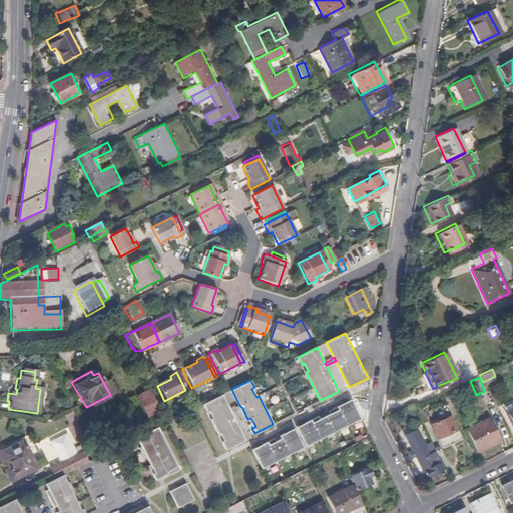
[(255,387),(254,387),(251,389),(257,397),(259,396),(260,395),(255,387)]
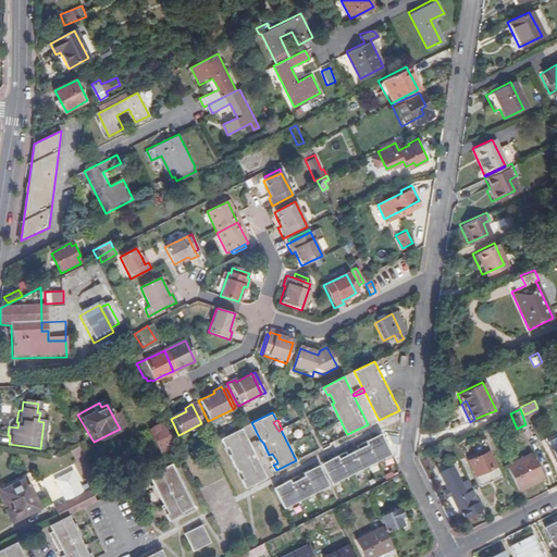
[(158,456),(172,449),(160,423),(146,431),(158,456)]
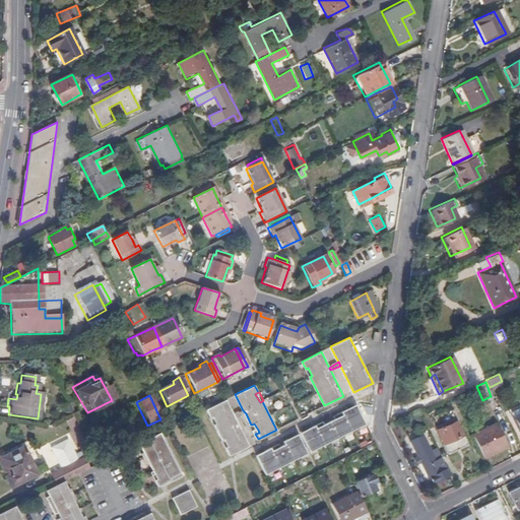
[(226,399),(207,408),(211,416),(214,414),(218,423),(215,425),(223,440),(225,438),(230,446),(228,448),(231,455),(250,445),(243,431),(236,418),(235,415),(226,399)]
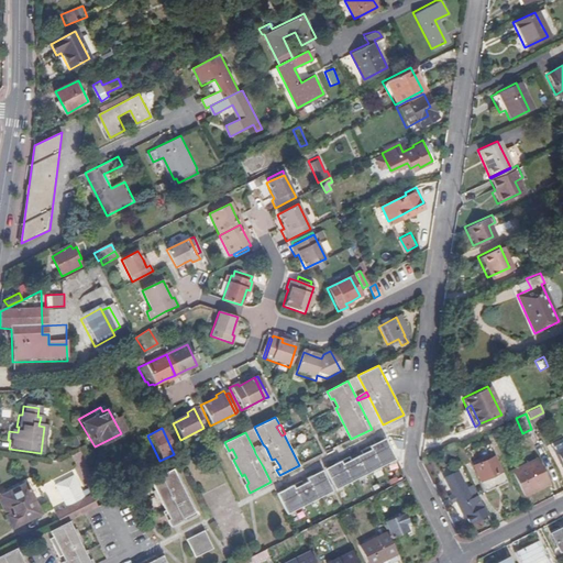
[(562,441),(552,448),(562,470),(562,441)]
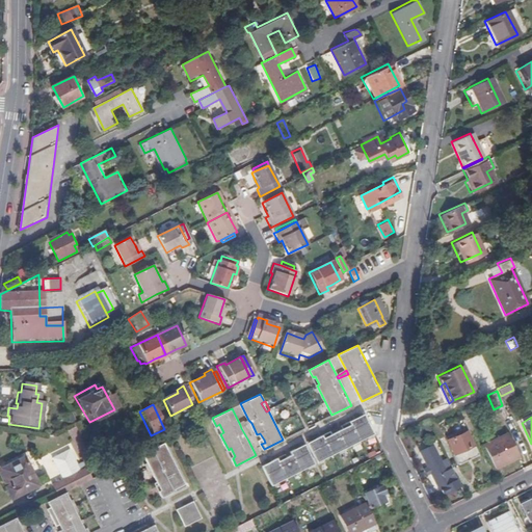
[(326,439),(322,441),(319,442),(317,439),(312,442),(313,444),(304,448),(313,464),(373,435),(364,418),(353,423),(352,421),(341,426),(344,430),(341,431),(334,434),(331,431),(324,435),(326,439)]
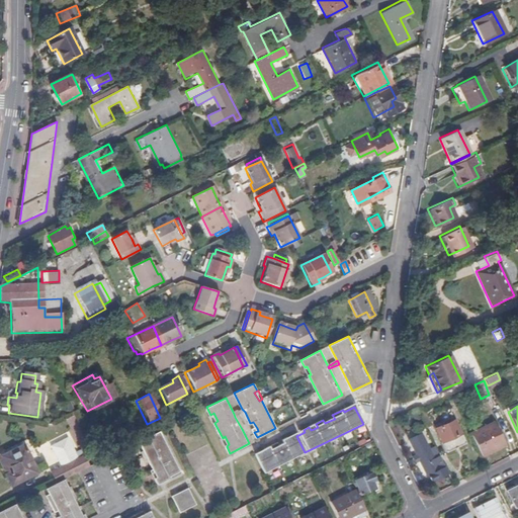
[(424,407),(416,411),(420,419),(421,421),(429,417),(424,407)]
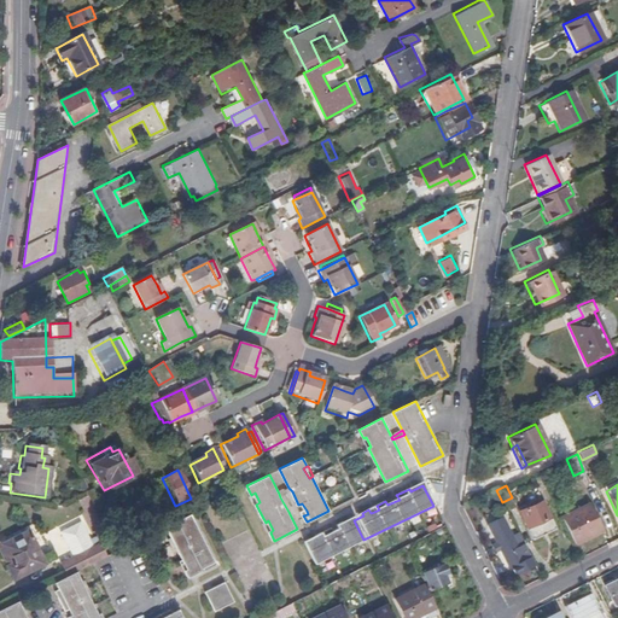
[(494,503),(501,500),(496,490),(489,494),(494,503)]
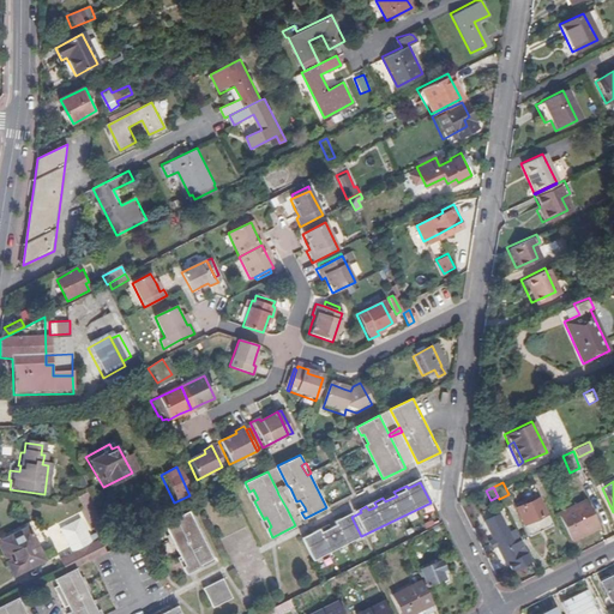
[(253,489),(250,492),(247,493),(253,503),(254,501),(258,499),(253,489)]
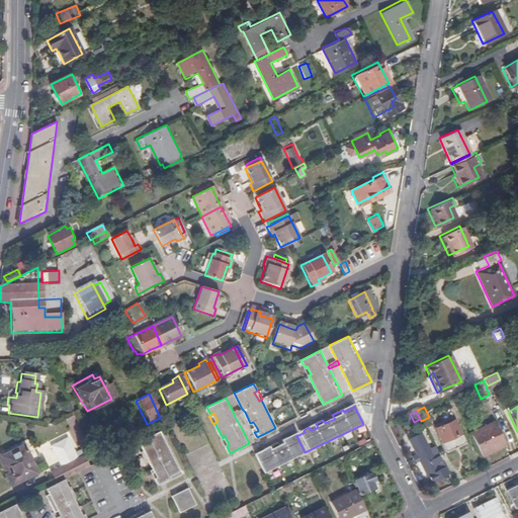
[(463,444),(447,413),(437,417),(440,423),(431,426),(444,453),(463,444)]
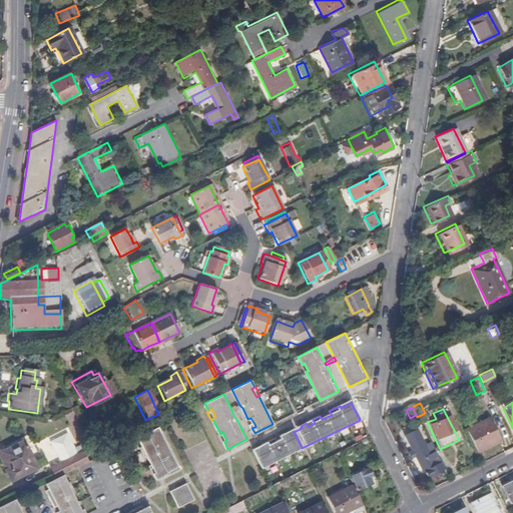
[(464,430),(475,452),(498,441),(487,419),(464,430)]
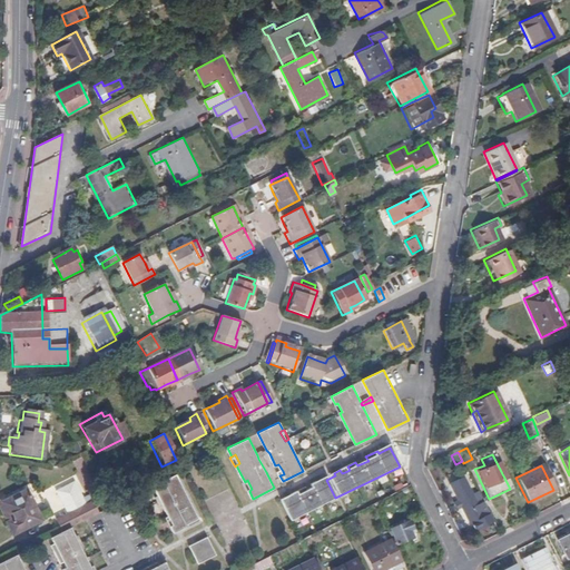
[(173,475),(153,485),(169,518),(175,527),(170,529),(174,534),(186,528),(185,526),(196,520),(187,502),(185,503),(175,483),(177,482),(173,475)]
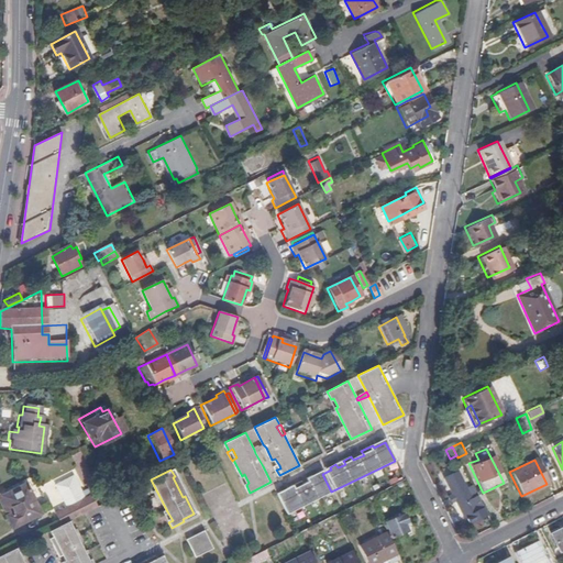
[(464,525),(485,515),(481,506),(474,509),(463,488),(455,470),(441,476),(464,525)]
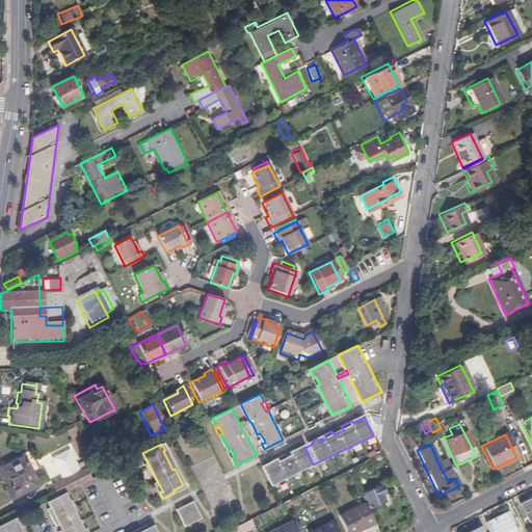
[(278,462),(276,459),(267,464),(268,467),(259,471),(267,488),(310,467),(301,450),(293,454),(292,452),(286,454),(289,458),(282,461),(278,462)]
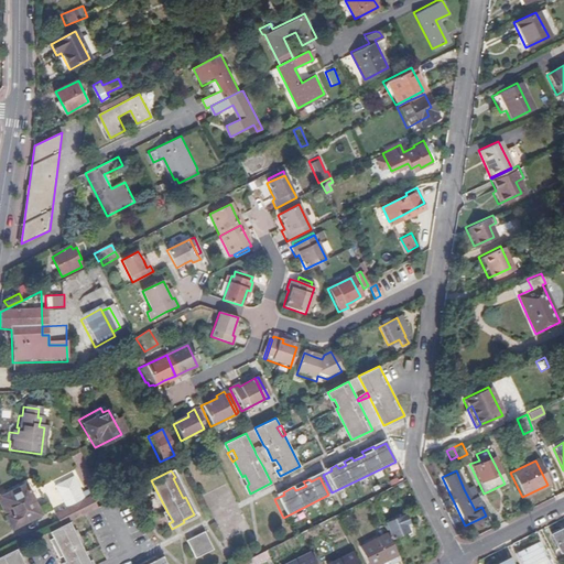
[(61,525),(95,509),(89,497),(84,500),(80,494),(73,478),(54,487),(65,509),(54,514),(60,527),(61,525)]
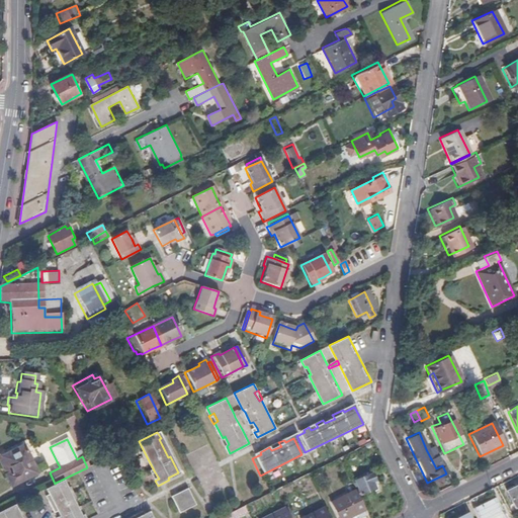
[(36,472),(20,443),(0,453),(0,462),(11,486),(36,472)]
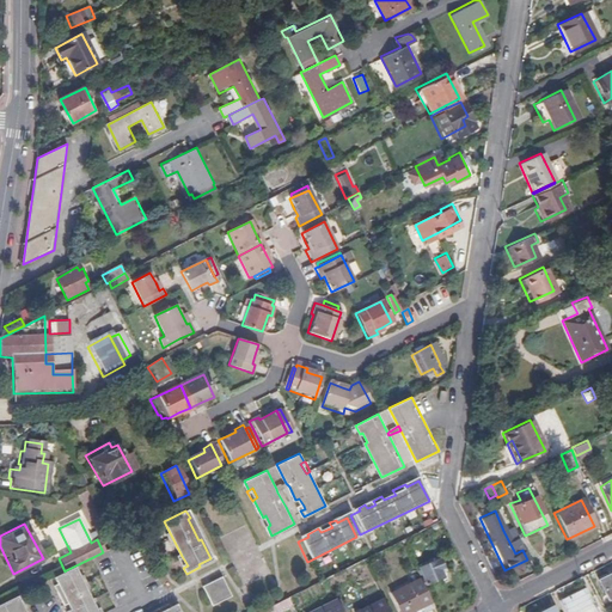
[(44,531),(53,549),(65,543),(56,525),(44,531)]
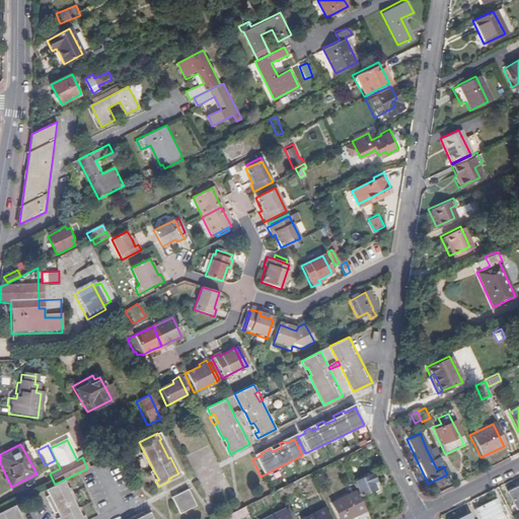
[(434,446),(427,450),(437,469),(443,466),(434,446)]
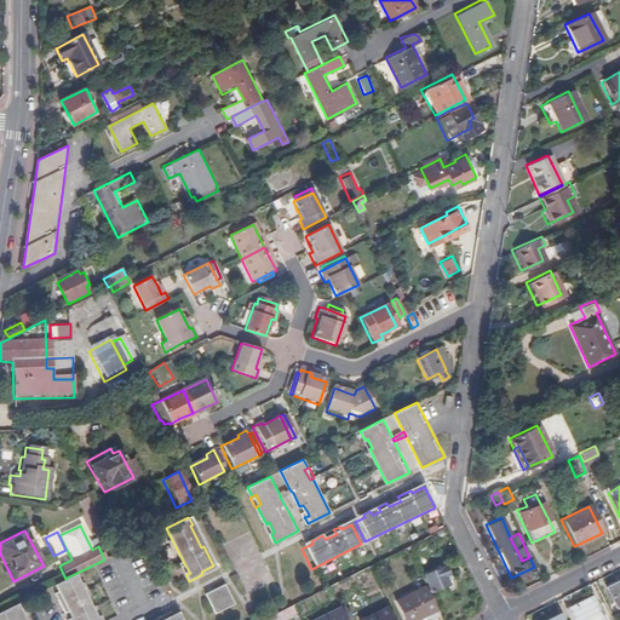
[(190,573),(184,563),(181,566),(185,575),(190,573)]
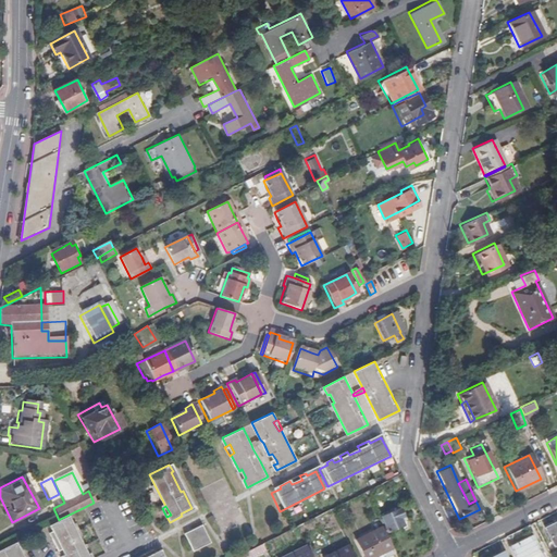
[(405,522),(396,507),(379,517),(386,532),(405,522)]
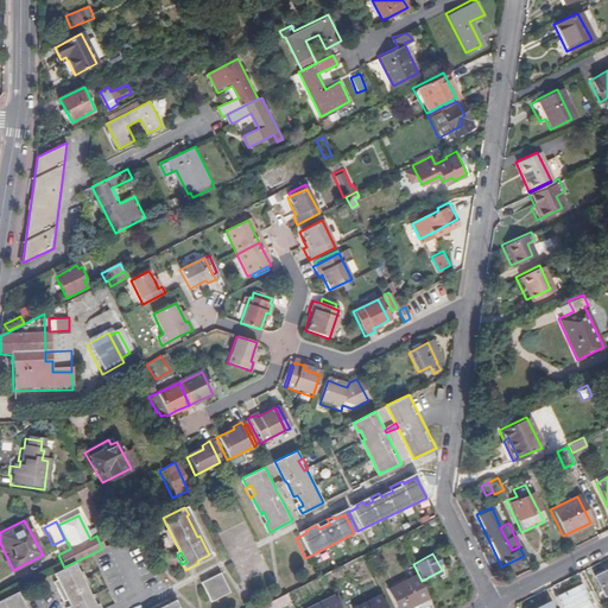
[(64,568),(48,576),(52,586),(54,589),(50,590),(56,602),(59,600),(61,603),(62,603),(63,607),(86,607),(83,601),(65,567),(64,568)]
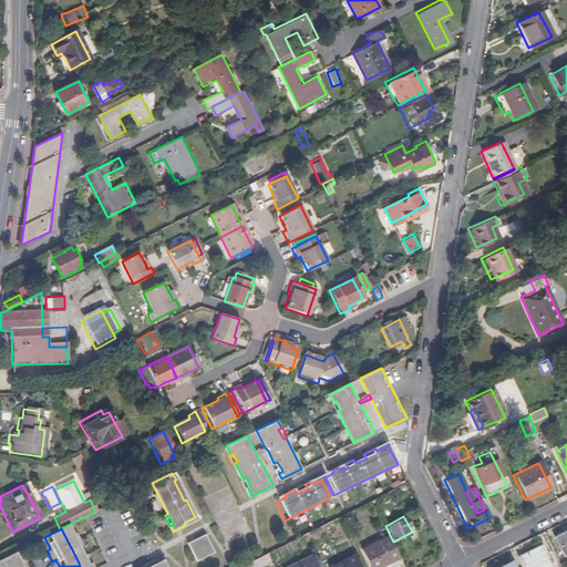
[(566,549),(566,531),(553,538),(560,554),(566,549)]
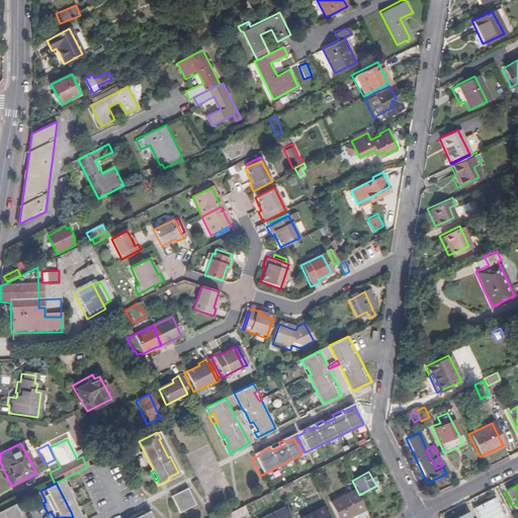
[(190,497),(185,486),(174,492),(175,494),(168,497),(175,512),(189,503),(190,497)]
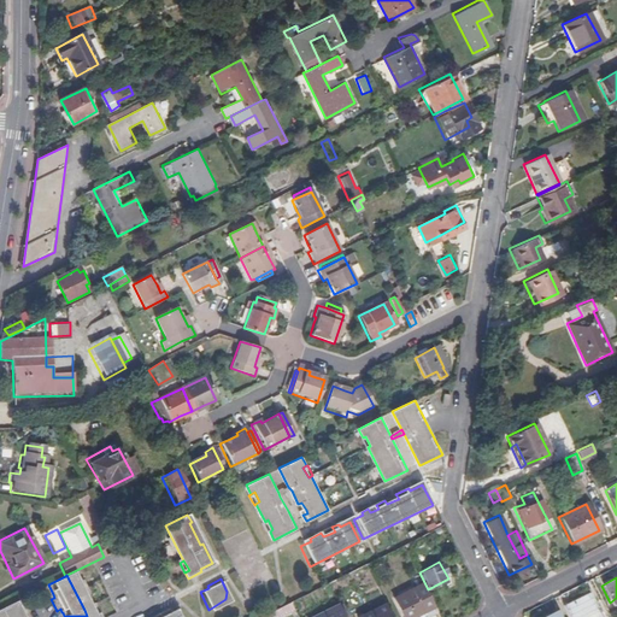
[(422,616),(428,616),(436,613),(422,585),(392,599),(400,616),(411,616),(422,613),(422,616)]
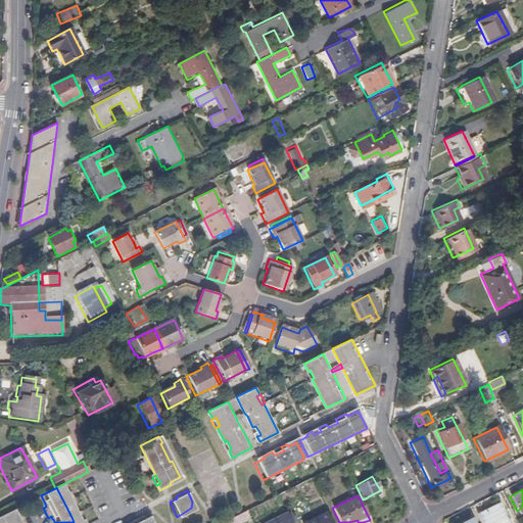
[(506,516),(500,502),(476,513),(480,522),(493,522),(506,516)]
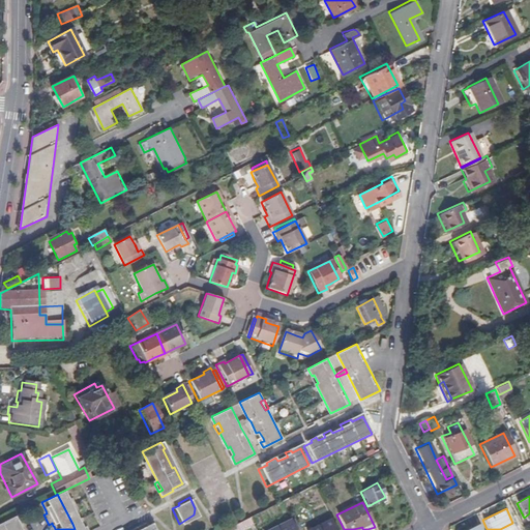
[(9,519),(0,523),(0,529),(11,529),(9,526),(11,525),(9,519)]
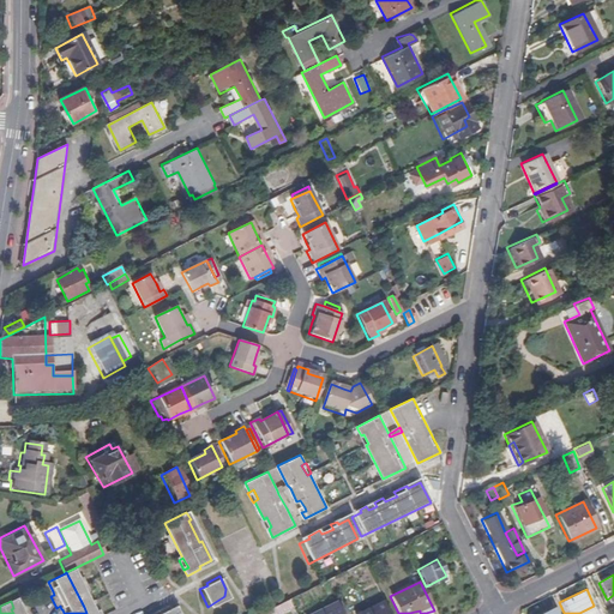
[(286,601),(264,612),(264,613),(276,613),(289,608),(286,601)]
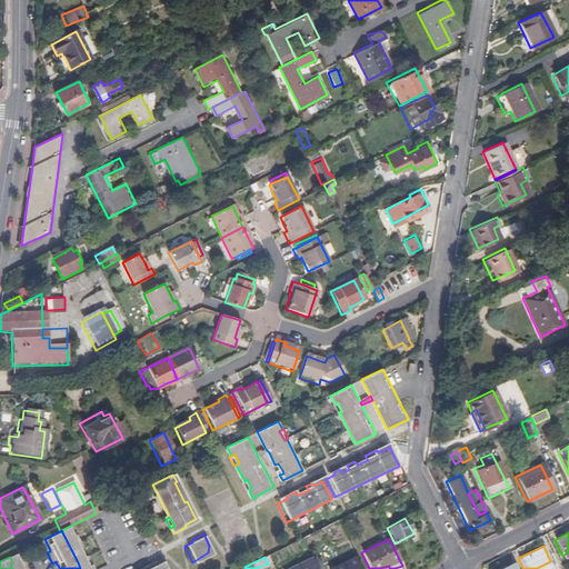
[(166,568),(161,559),(155,562),(152,565),(150,561),(139,567),(140,568),(166,568)]
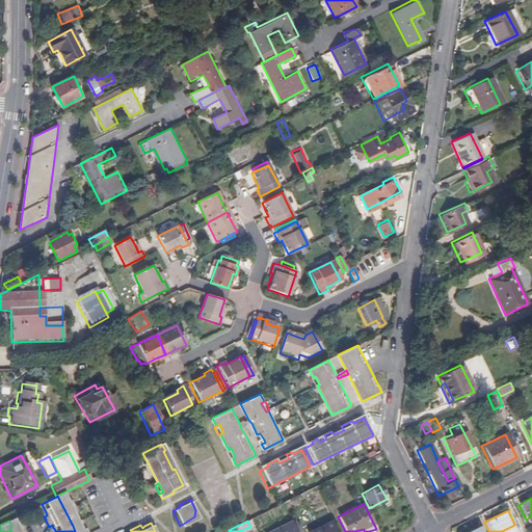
[(295,531),(290,523),(270,531),(295,531)]
